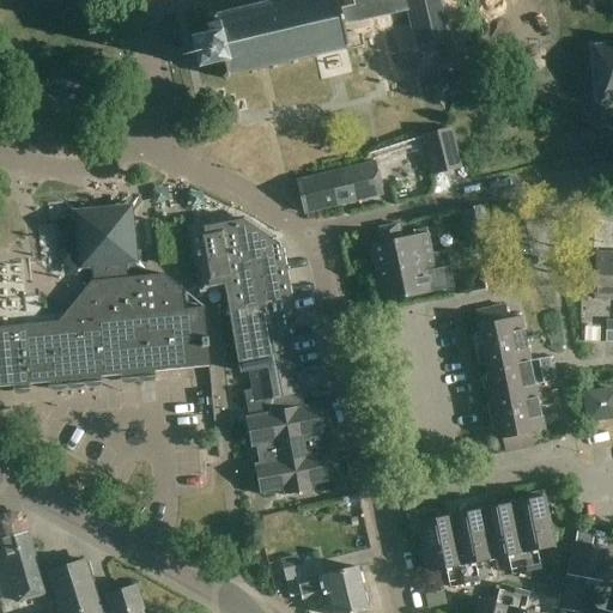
[(207,32),(189,37),(198,70),(224,64),(225,72),(222,78),(226,80),(230,74),(250,70),(252,76),(255,74),(254,68),(262,67),(271,65),(272,70),(277,68),(275,64),(292,60),(293,65),(297,64),(296,59),(326,52),(327,56),(332,55),(331,50),(344,48),(351,54),(356,48),(349,41),(347,38),(351,37),(350,34),(346,34),(339,1),(341,0),(290,0),(258,7),(256,4),(252,5),(253,10),(217,18),(210,12),(207,17),(213,20),(214,23),(205,24),(207,32)]
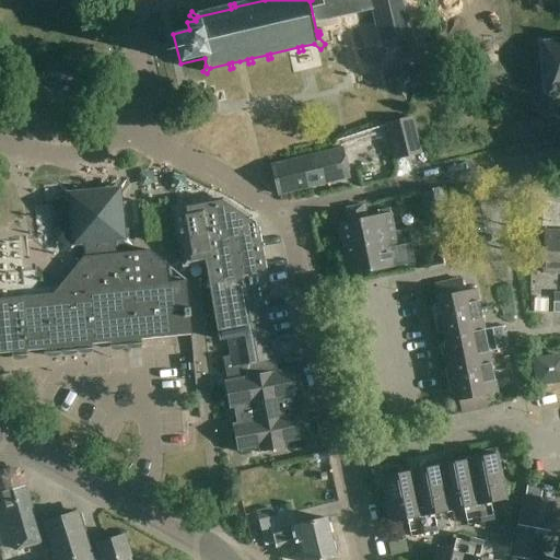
[(559,42),(541,44),(547,97),(559,95),(559,42)]
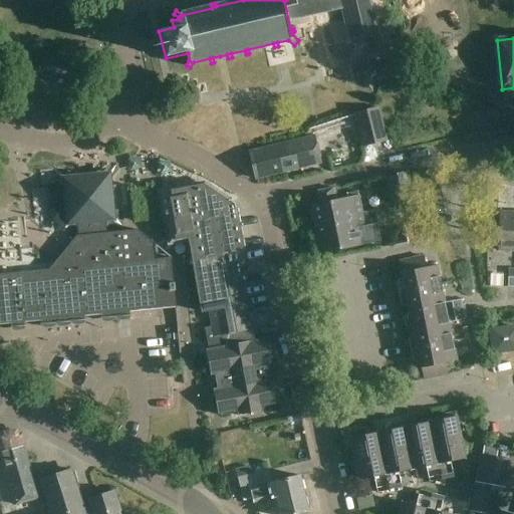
[(362,147),(387,141),(378,108),(354,114),(362,147)]
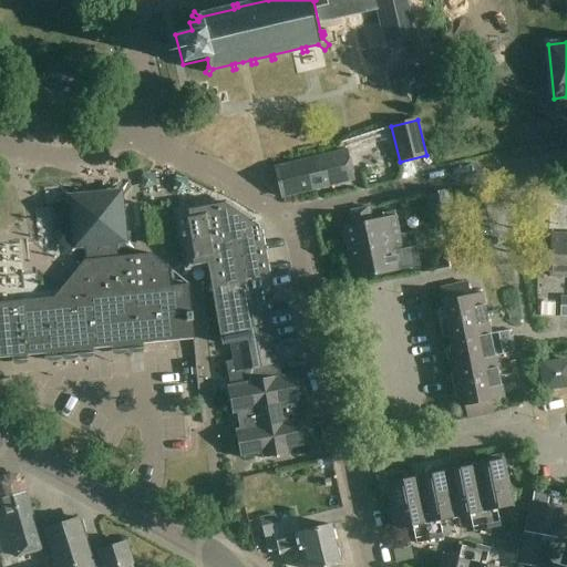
[(346,152),(276,169),(282,197),(353,179),(346,152)]
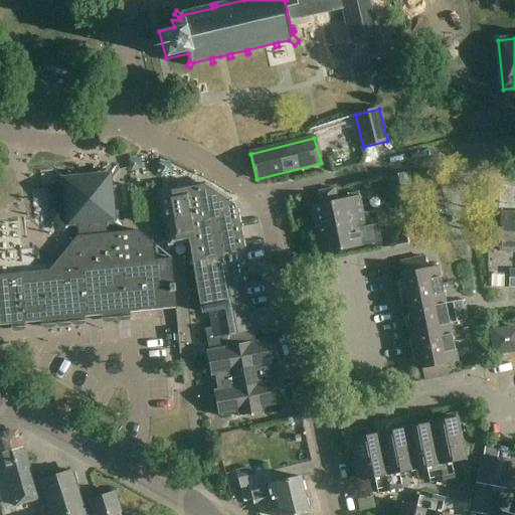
[(385,178),(391,207),(413,203),(407,174),(385,178)]
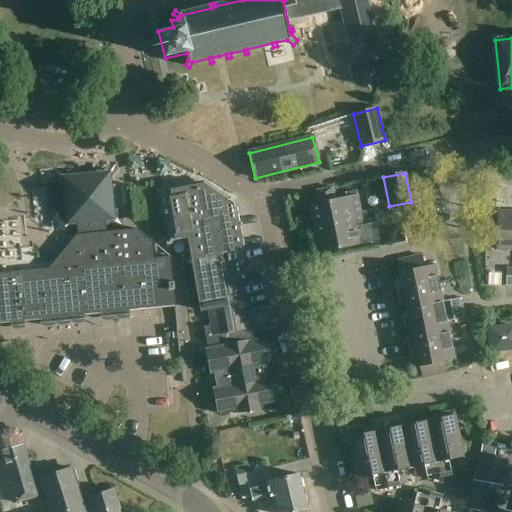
[(154,258),(153,241),(138,229),(101,233),(100,220),(105,219),(112,211),(108,181),(101,176),(71,178),(63,186),(66,215),(75,222),(80,222),(81,229),(48,269),(0,273),(0,322),(175,306),(170,257),(154,258)]
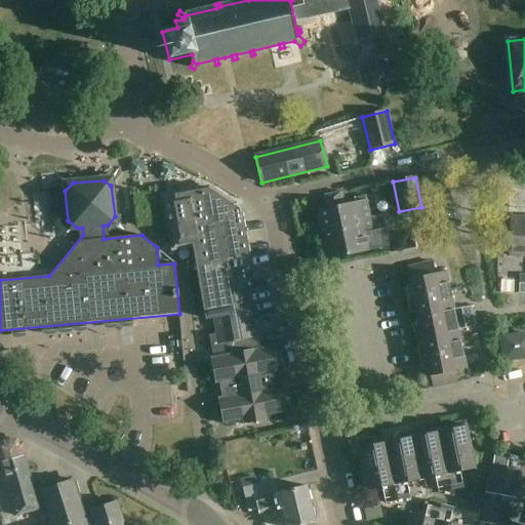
[(235,196),(233,197),(227,193),(209,180),(160,190),(170,247),(192,243),(206,321),(213,319),(216,333),(209,334),(212,357),(210,358),(259,347),(246,281),(254,279),(243,206),(240,204),(240,200),(235,196)]
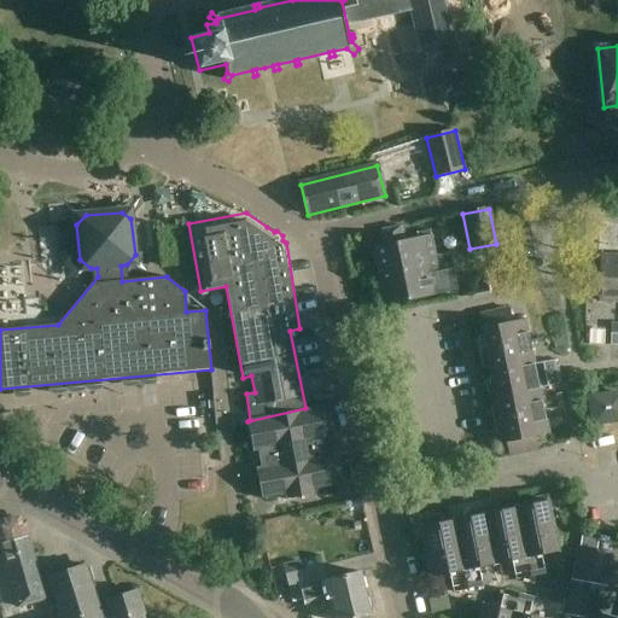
[(426,260),(436,257),(431,237),(404,242),(401,227),(382,231),(385,245),(374,248),(379,272),(401,268),(398,258),(400,258),(398,254),(409,251),(410,256),(415,255),(417,264),(421,263),(421,262),(427,261),(426,260)]
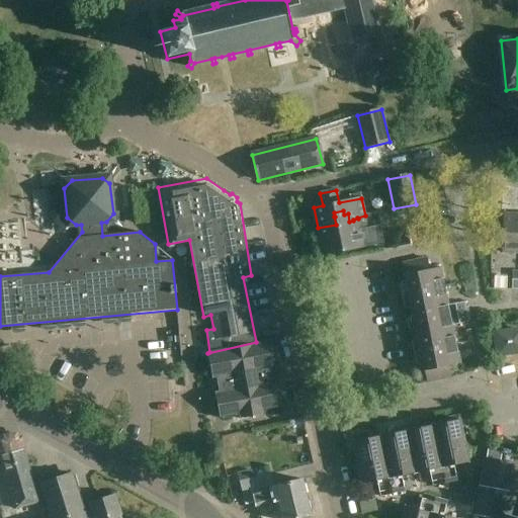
[(336,225),(318,228),(323,255),(382,244),(377,213),(365,217),(365,216),(357,218),(358,219),(353,220),(353,221),(349,222),(348,213),(344,214),(343,210),(334,212),(335,217),(334,217),(336,225)]
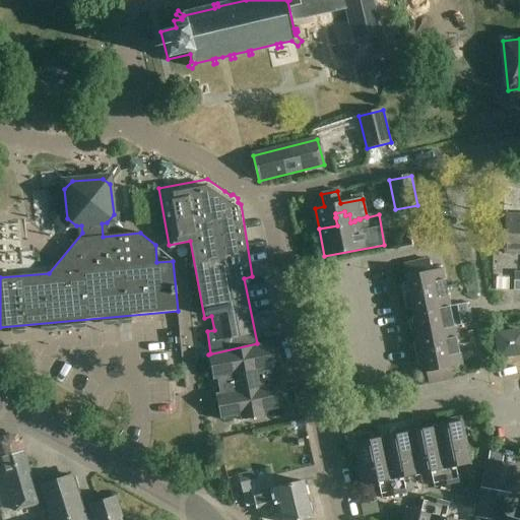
[(519,254),(519,215),(505,215),(504,254),(519,254)]
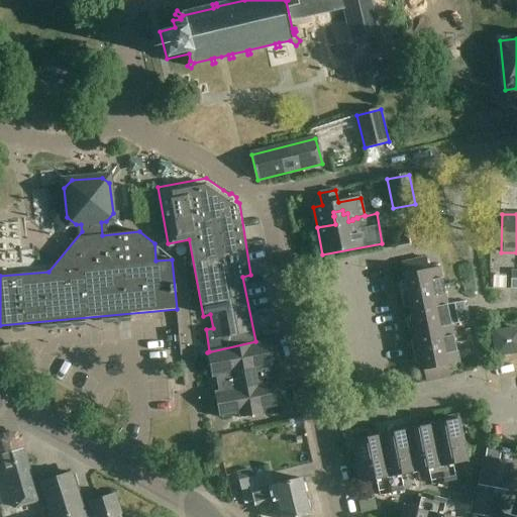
[(407,226),(410,245),(425,242),(421,224),(407,226)]
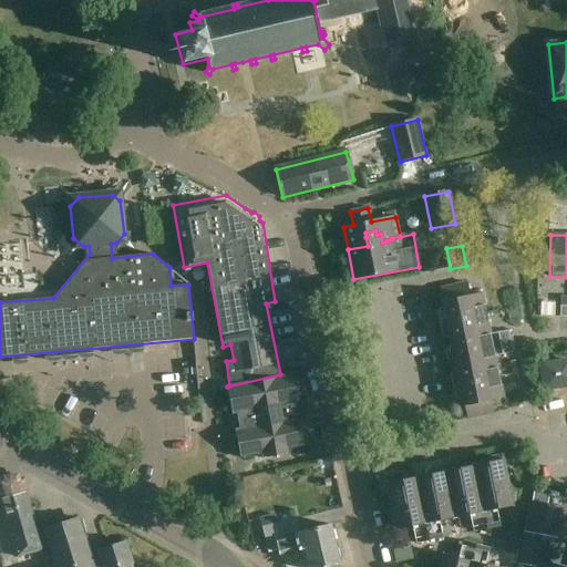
[(466,419),(494,413),(492,402),(504,400),(483,295),(471,297),(467,285),(440,290),(466,419)]
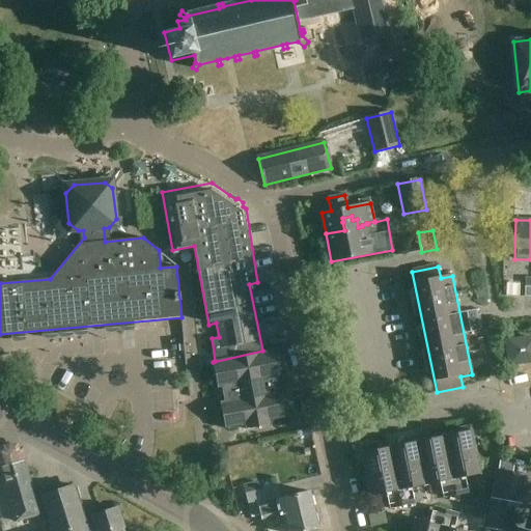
[(481,331),(477,311),(468,312),(472,333),(481,331)]
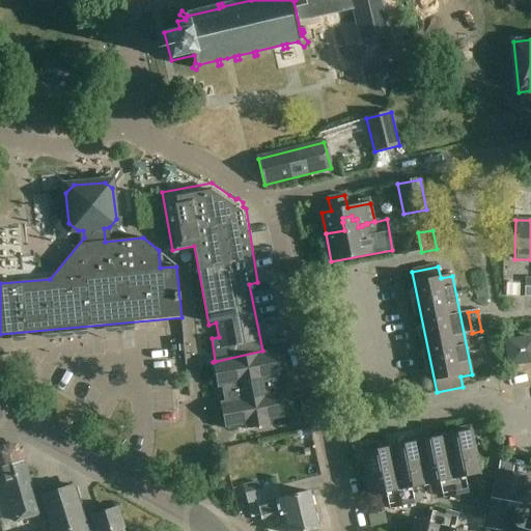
[(530,362),(530,339),(507,342),(510,365),(530,362)]
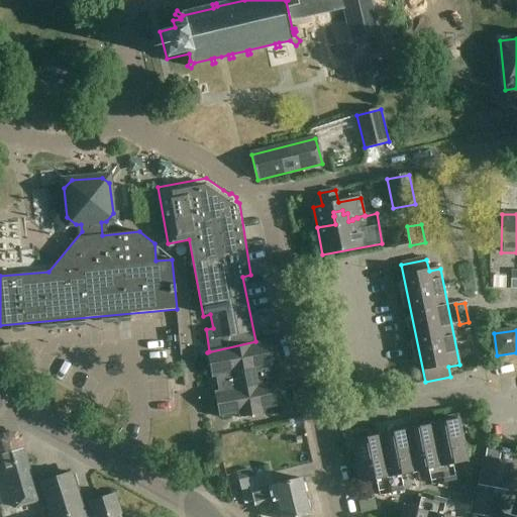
[(255,341),(207,352),(212,378),(216,377),(218,390),(214,391),(219,418),(238,414),(239,418),(266,413),(266,409),(288,405),(284,379),(279,380),(277,367),(281,366),(276,338),(255,342),(255,341)]
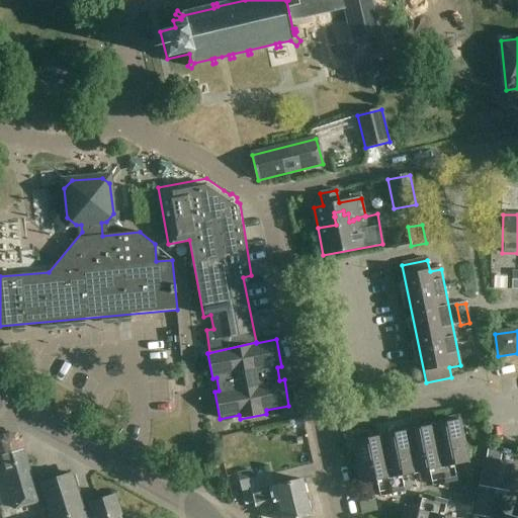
[(380,498),(401,494),(405,493),(402,478),(430,470),(433,487),(456,482),(453,466),(468,462),(458,417),(446,419),(447,423),(419,429),(418,425),(395,430),(396,434),(366,440),(366,436),(353,439),(363,485),(377,482),(380,498)]
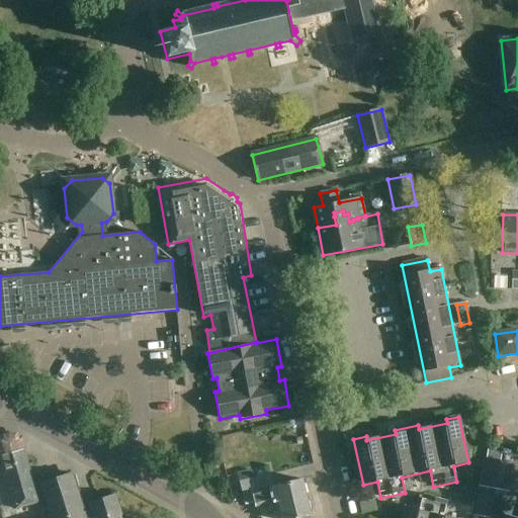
[(6,432),(0,437),(0,459),(15,510),(38,502),(22,449),(23,448),(20,439),(17,440),(15,435),(6,432)]
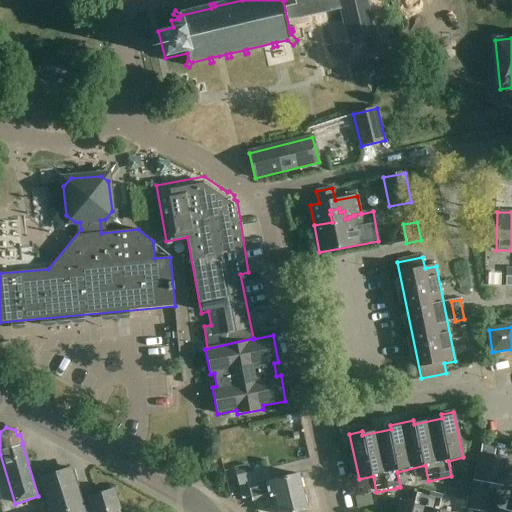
[(508,458),(493,455),(495,447),(482,444),(480,453),(478,453),(473,481),(503,487),(508,458)]
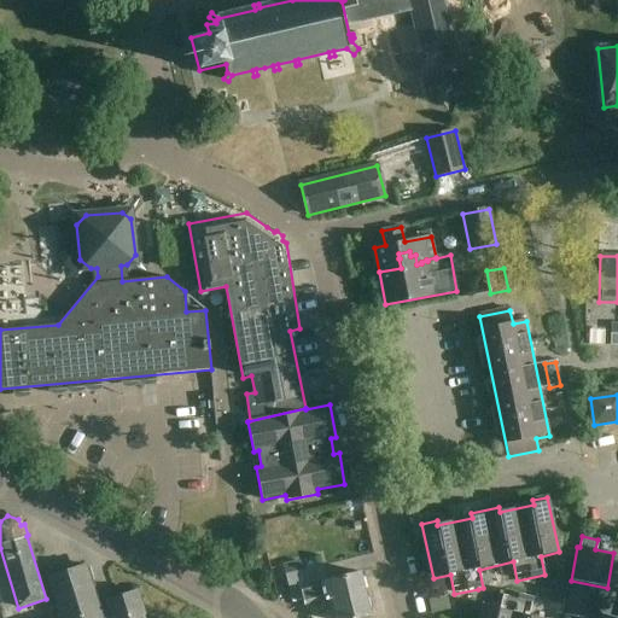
[(324,565),(301,571),(298,560),(281,564),(284,575),(285,575),(292,602),(304,600),(305,606),(331,599),(336,617),(361,617),(369,616),(368,611),(372,608),(369,599),(366,598),(363,590),(367,588),(365,578),(361,578),(360,572),(327,581),(324,565)]
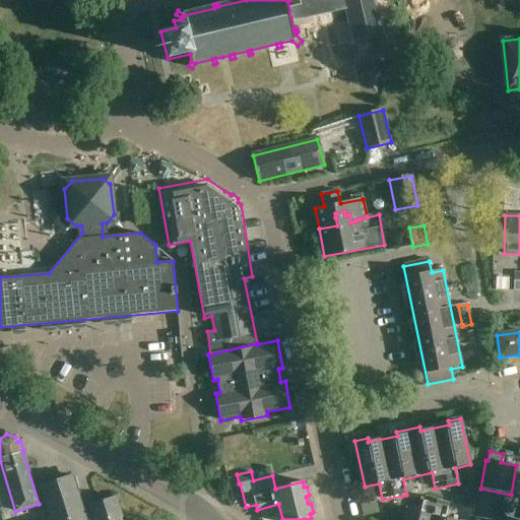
[(94,519),(94,517),(85,519),(83,513),(71,475),(40,485),(51,519),(94,519)]
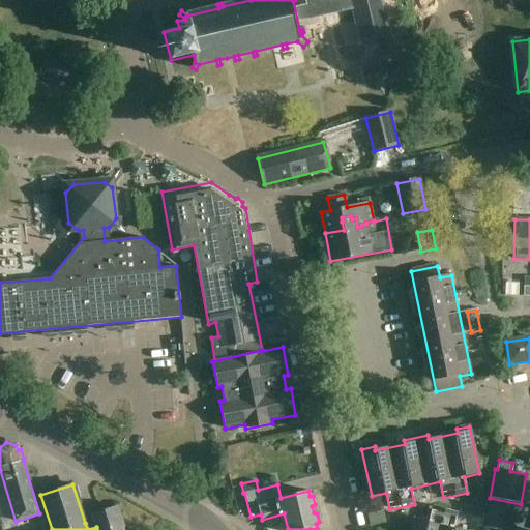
[(460,529),(453,528),(458,511),(433,505),(429,522),(415,519),(411,529),(460,529)]
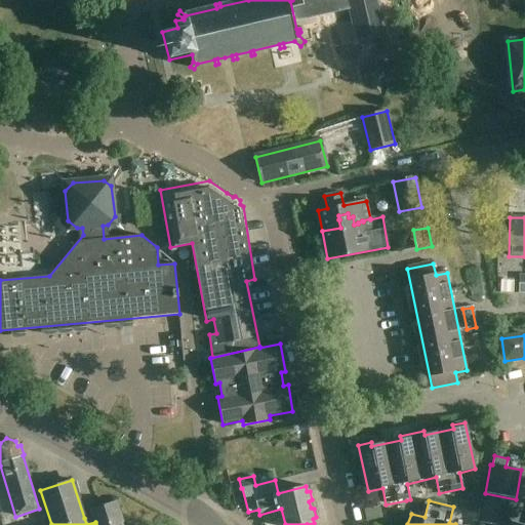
[(92,515),(84,518),(86,524),(95,522),(95,524),(121,524),(115,502),(91,510),(92,515)]
